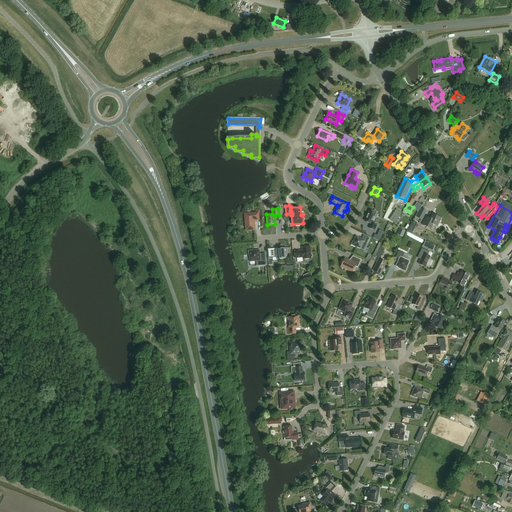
[(421,208),(416,217),(422,220),(427,211),(421,208)]
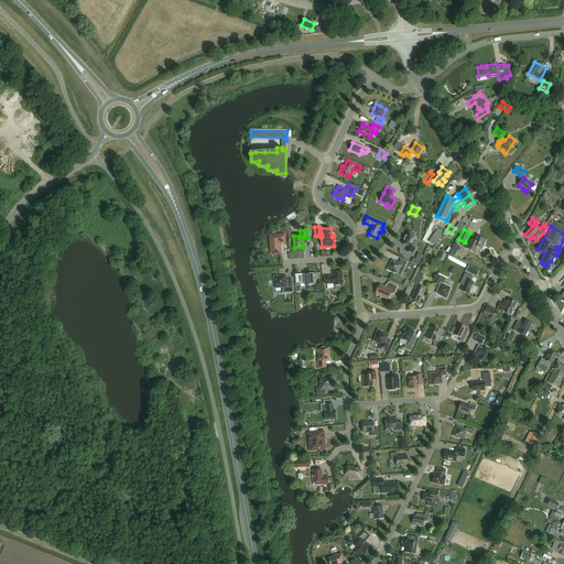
[(407,251),(413,253),(415,247),(410,245),(414,235),(407,231),(401,243),(409,247),(407,251)]
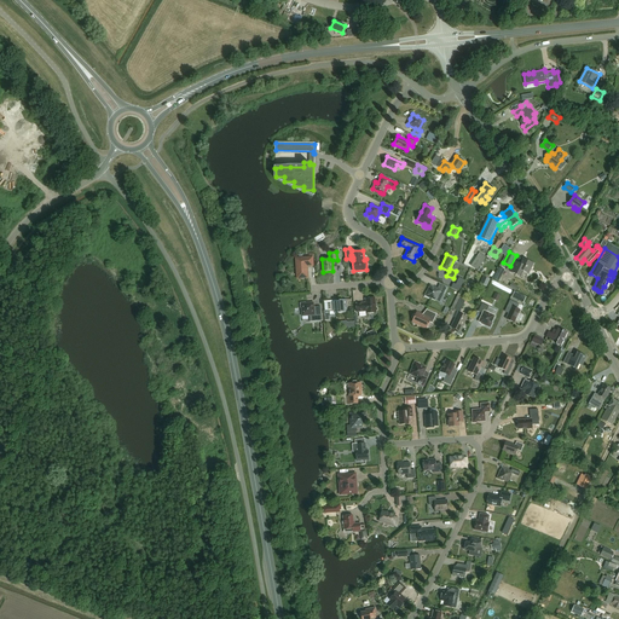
[(312,258),(296,259),(296,270),(296,272),(296,273),(298,278),(302,278),(304,278),(306,278),(306,277),(307,277),(306,266),(313,265),(312,258)]
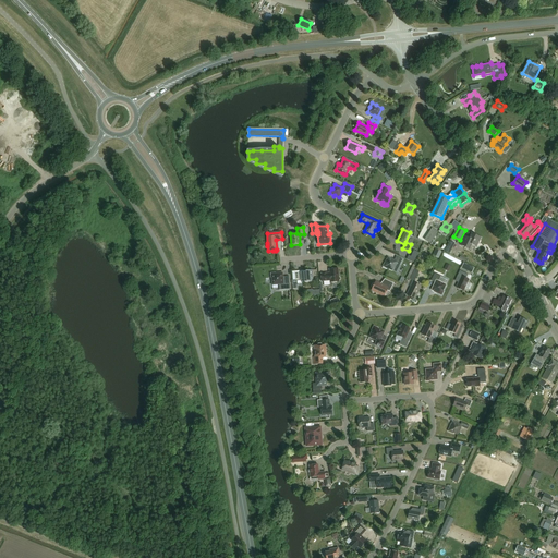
[(464,235),(460,244),(470,249),(472,244),(476,246),(481,240),(482,238),(482,237),(478,235),(472,233),(470,238),(464,235)]
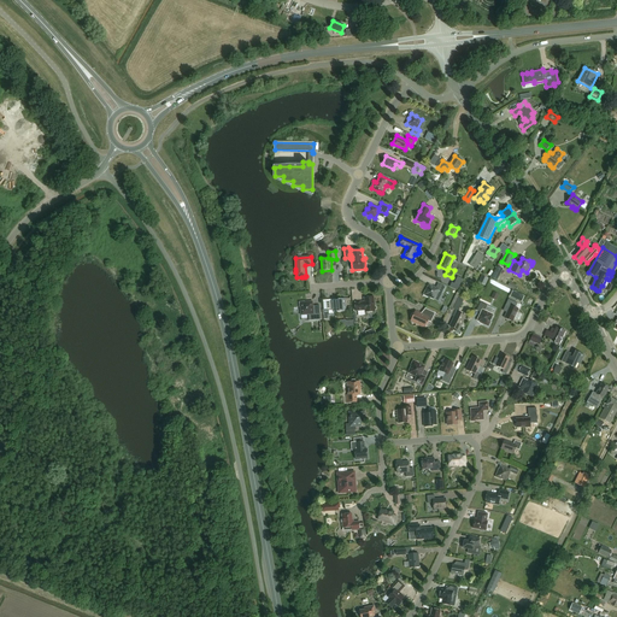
[(498,266),(492,277),(497,281),(504,269),(498,266)]
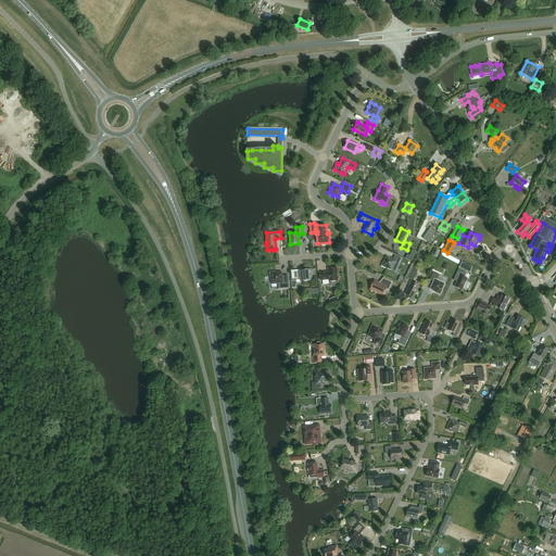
[(434,248),(431,254),(438,257),(440,251),(434,248)]
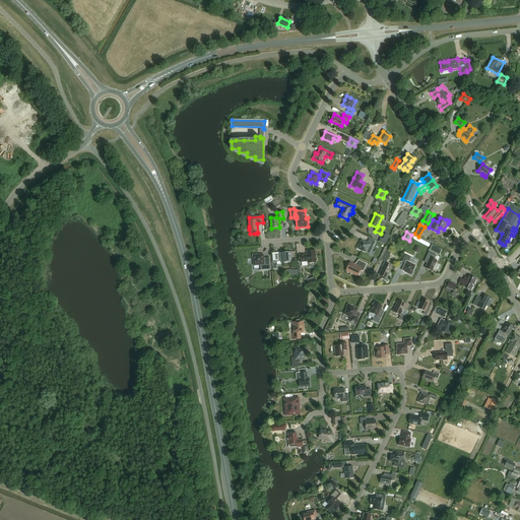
[(368,243),(362,240),(360,245),(359,245),(356,249),(361,251),(362,250),(366,252),(370,245),(373,247),(375,242),(369,239),(368,243)]
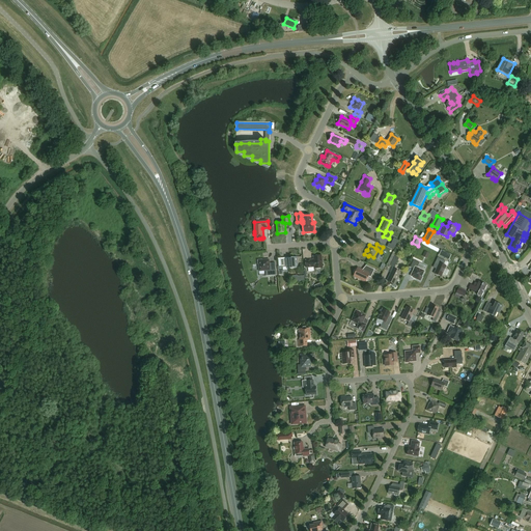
[(394,268),(399,258),(394,256),(395,255),(394,254),(395,253),(393,252),(387,264),(394,268)]
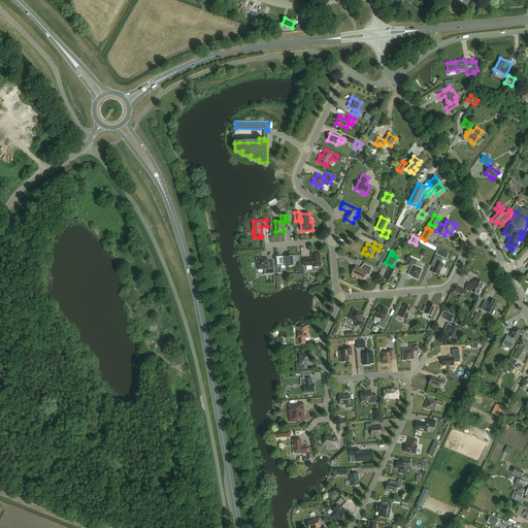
[(311,258),(303,259),(304,266),(312,265),(312,267),(321,266),(321,265),(322,265),(322,264),(322,263),(321,262),(320,254),(311,255),(311,258)]
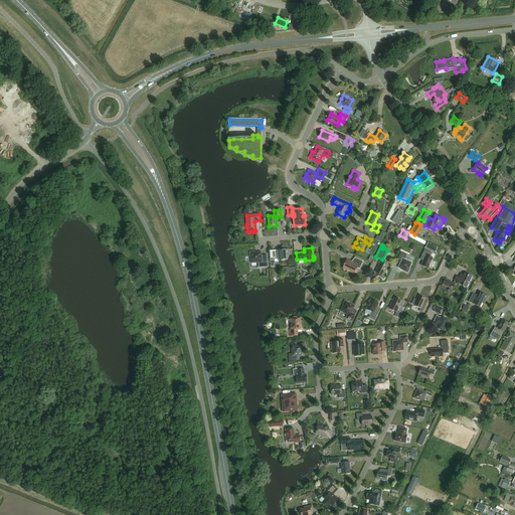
[(289,260),(288,249),(282,249),(283,251),(280,251),(273,251),(273,259),(270,259),(270,262),(271,262),(271,267),(274,266),(274,263),(281,262),(281,261),(283,260),(283,261),(289,260)]
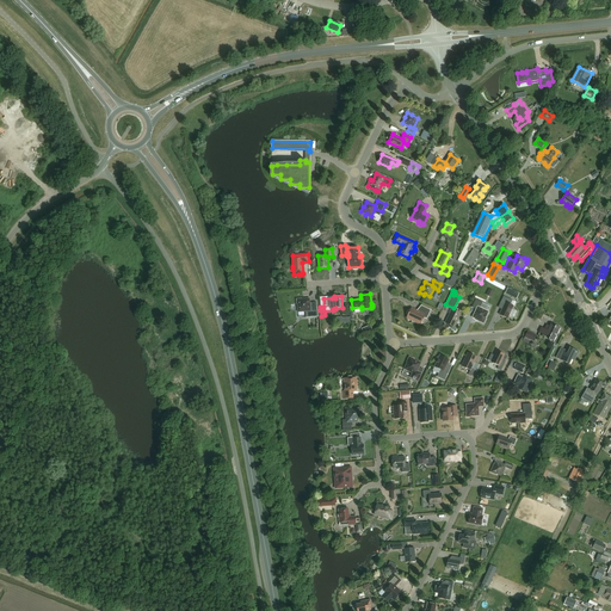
[(499,315),(507,319),(513,306),(511,304),(512,301),(504,296),(500,302),(504,304),(499,315)]
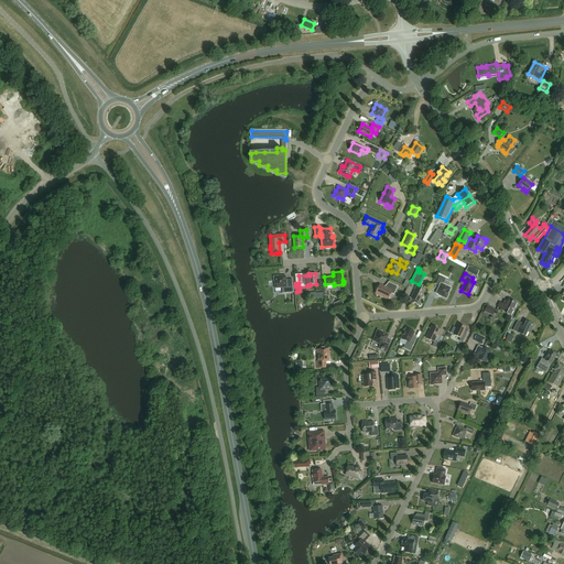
[(279,277),(278,275),(273,275),(274,281),(275,288),(282,288),(282,293),(293,292),(292,280),(286,280),(285,275),(279,277)]
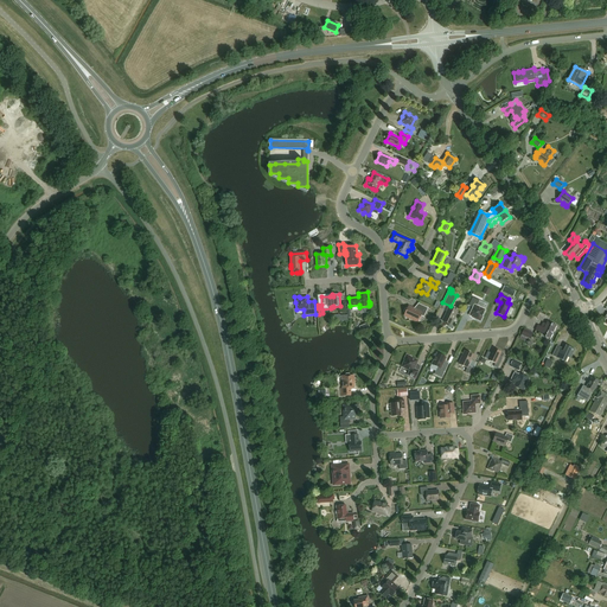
[(473,298),(468,305),(473,307),(470,315),(475,318),(475,319),(480,321),(483,317),(483,315),(485,310),(477,306),(480,300),(473,298)]
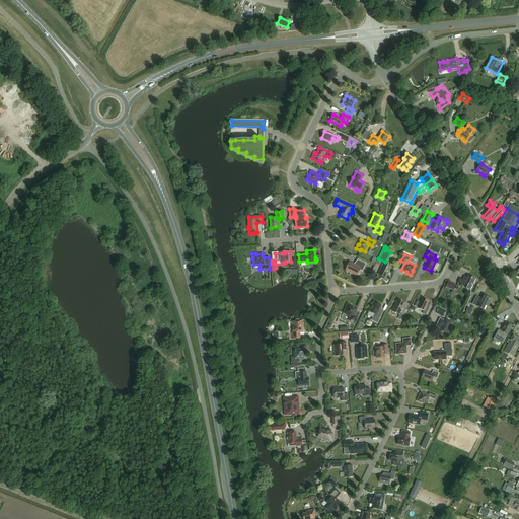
[(347,264),(346,267),(346,268),(347,268),(346,270),(357,275),(360,270),(362,271),(366,264),(358,260),(355,265),(350,262),(349,264),(348,264),(347,264)]
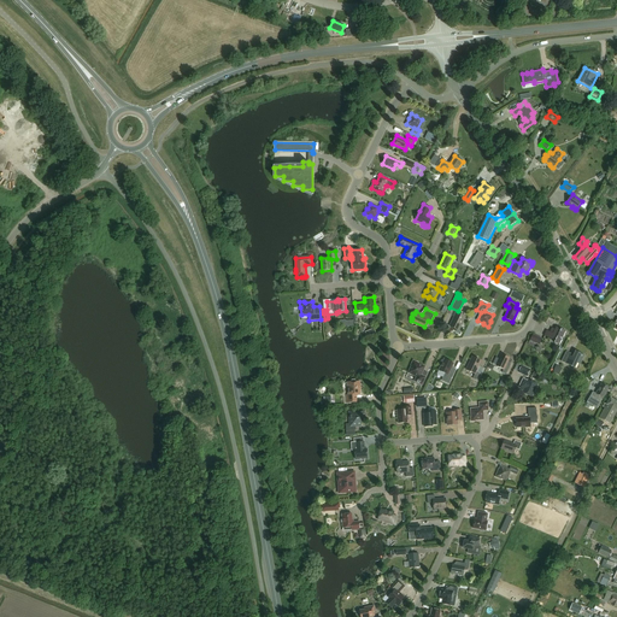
[(459,330),(465,316),(457,312),(450,327),(459,330)]
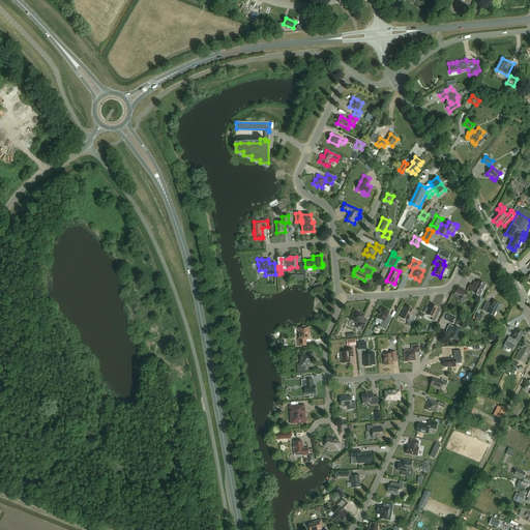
[(480,296),(487,285),(478,281),(477,284),(474,282),(473,286),(470,284),(468,288),(477,293),(476,294),(480,296)]
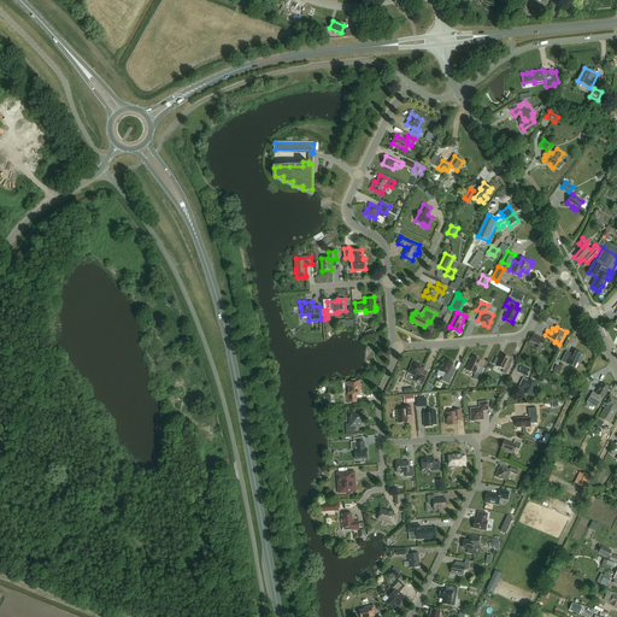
[(542,339),(533,334),(528,345),(534,347),(535,344),(539,345),(542,339)]
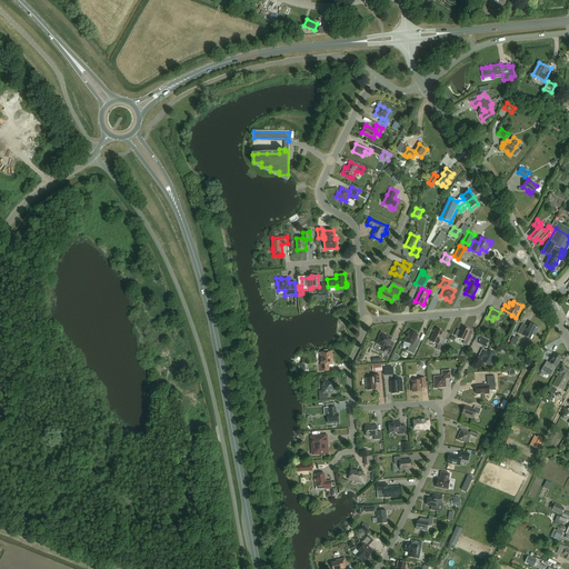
[(521,326),(518,333),(523,336),(530,339),(532,335),(535,336),(539,328),(530,323),(528,329),(521,326)]
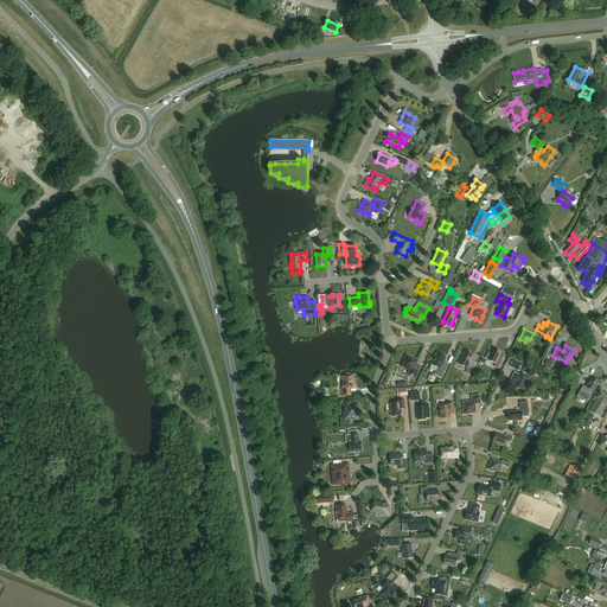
[(489,359),(489,360),(496,363),(494,366),(498,368),(503,357),(499,355),(502,352),(494,349),(492,353),(489,351),(485,358),(489,359)]
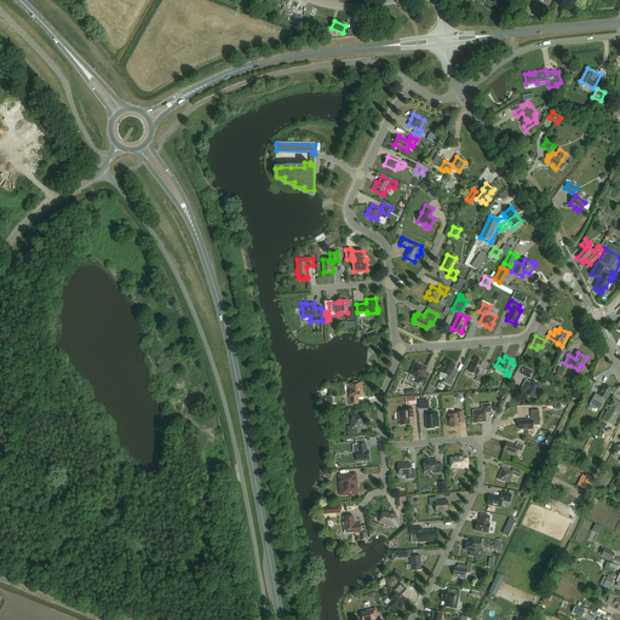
[(475,359),(469,372),(477,375),(475,380),(478,382),(482,375),(478,373),(483,362),(475,359)]
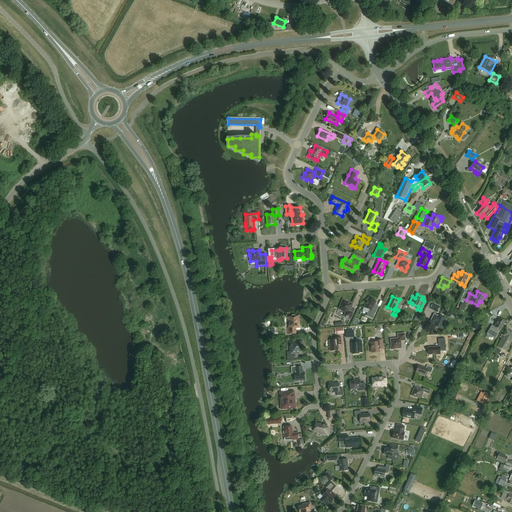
[(367,302),(364,307),(369,310),(367,315),(372,318),(376,311),(372,309),(376,301),(369,298),(368,299),(367,299),(366,299),(366,300),(366,301),(367,302)]
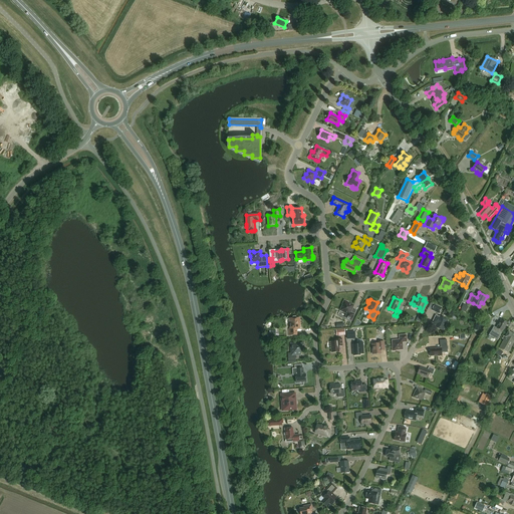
[(348,302),(344,300),(342,304),(340,310),(347,313),(345,317),(351,320),(354,314),(350,312),(354,305),(348,302)]
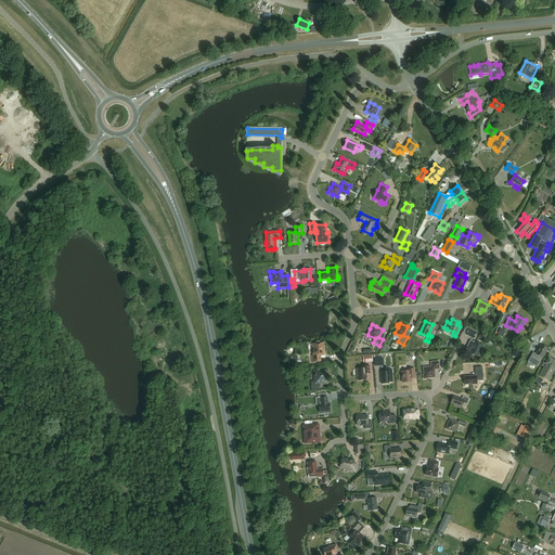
[(474,338),(477,332),(469,327),(466,335),(474,338)]
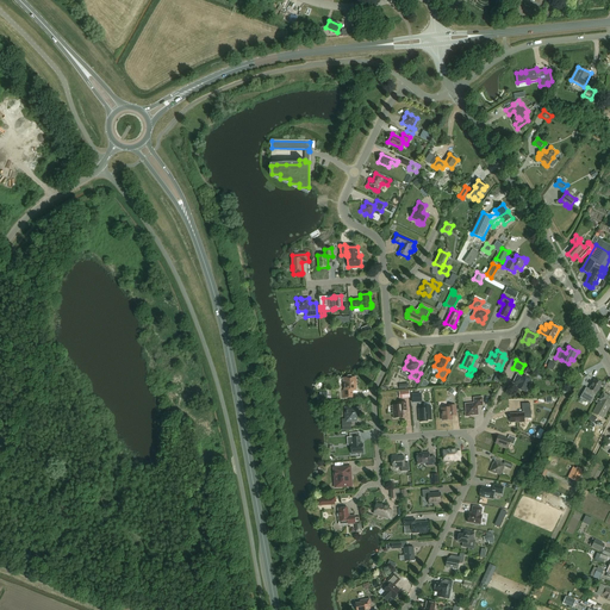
[(346,391),(342,391),(343,398),(353,397),(352,391),(355,390),(355,384),(356,384),(355,378),(352,378),(352,377),(352,375),(348,375),(347,377),(347,378),(344,378),(346,391)]
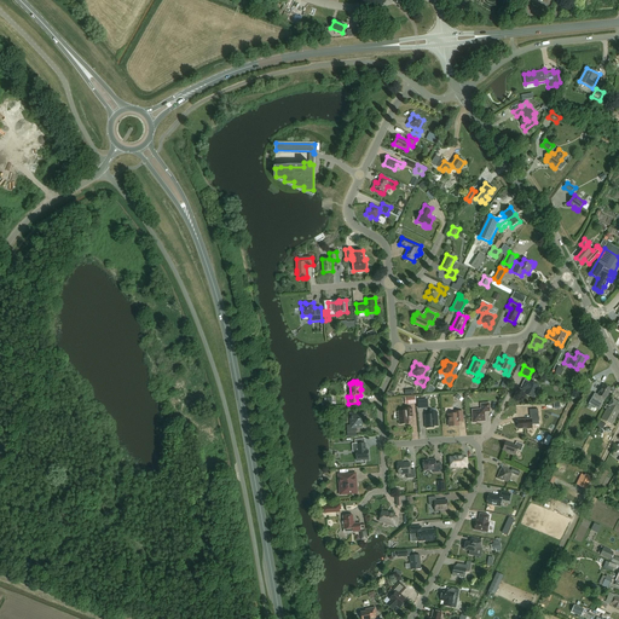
[(525,394),(533,398),(539,386),(531,381),(530,383),(525,381),(522,388),(526,391),(525,394)]
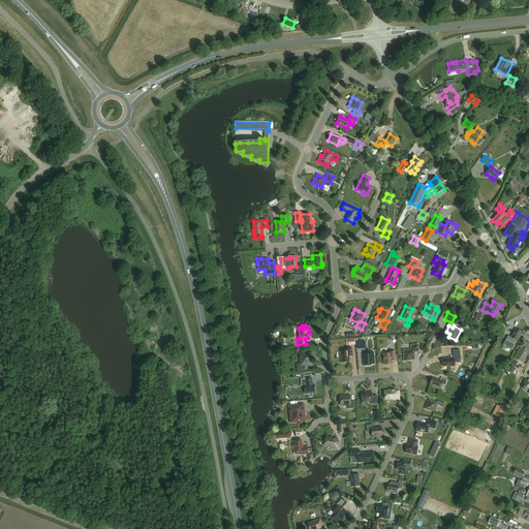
[(511,350),(522,333),(516,329),(511,338),(508,336),(503,345),(511,350)]
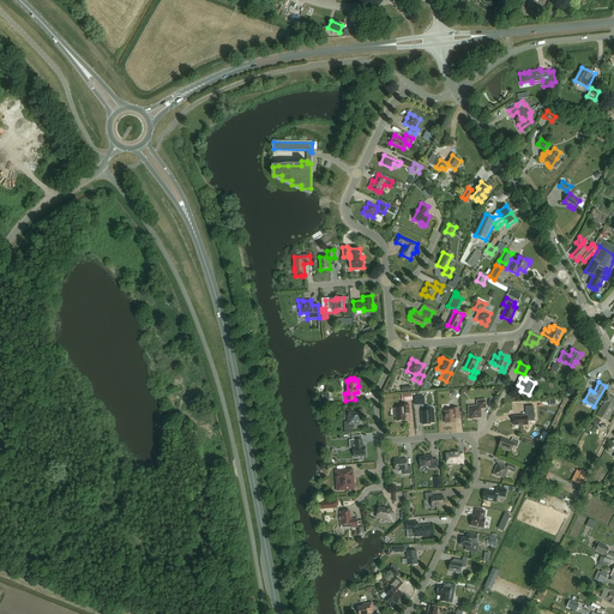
[(415,405),(425,404),(423,396),(414,397),(415,405)]
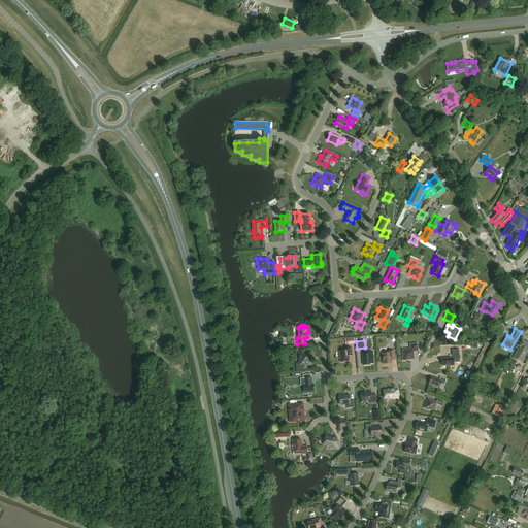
[(518,349),(513,358),(522,362),(525,357),(527,358),(527,357),(527,342),(522,340),(519,345),(518,345),(516,348),(518,349)]
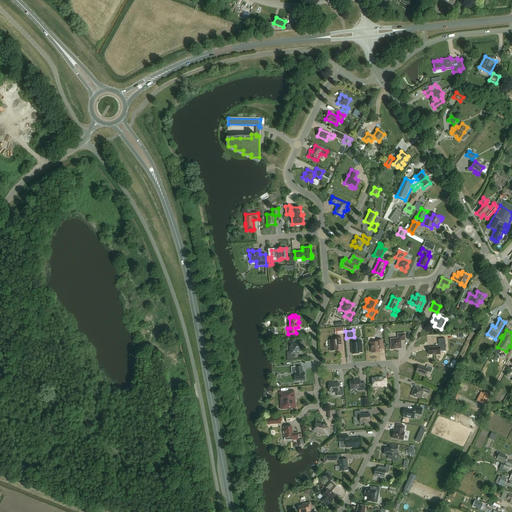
[(398,338),(391,339),(391,346),(391,349),(394,349),(401,348),(401,341),(405,340),(405,333),(398,334),(398,338)]
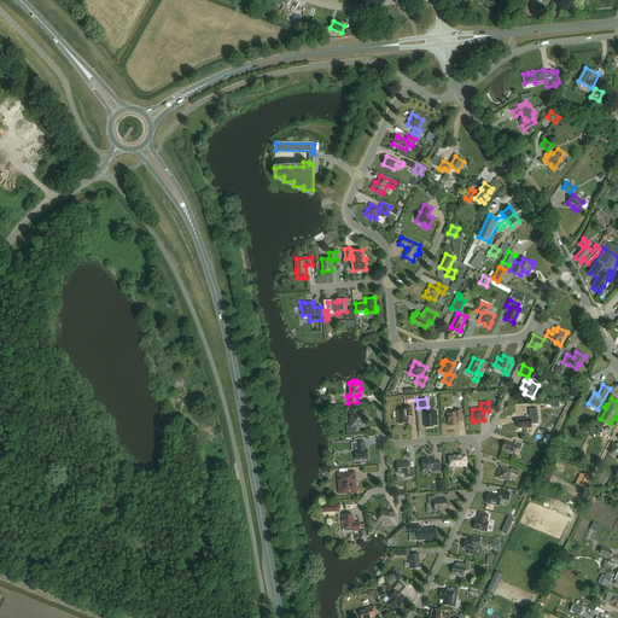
[(403,410),(397,410),(398,424),(408,423),(408,417),(413,415),(412,407),(403,408),(403,410)]
